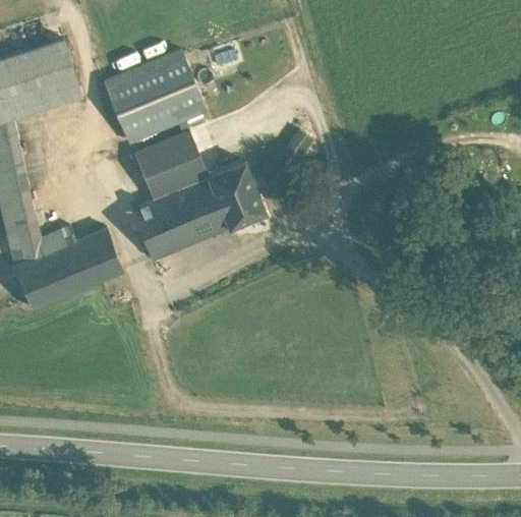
[(71,48),(0,63),(0,125),(13,122),(84,107),(71,48)]
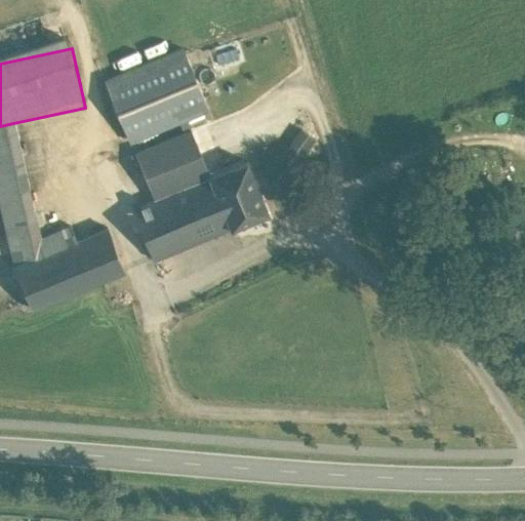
[(182,51),(105,83),(130,145),(207,113),(182,51)]
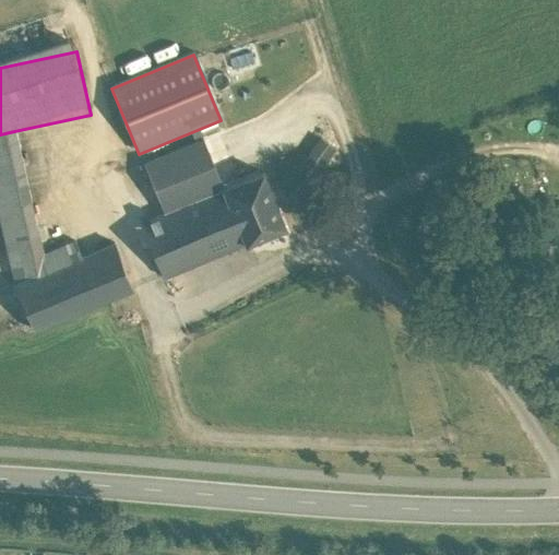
[(81,260),(75,246),(42,259),(14,131),(0,134),(0,221),(15,288),(81,260)]
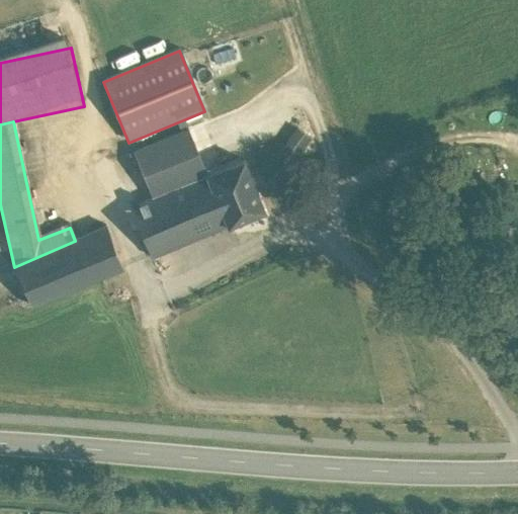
[(299,129),(283,144),(295,158),(313,142),(299,129)]
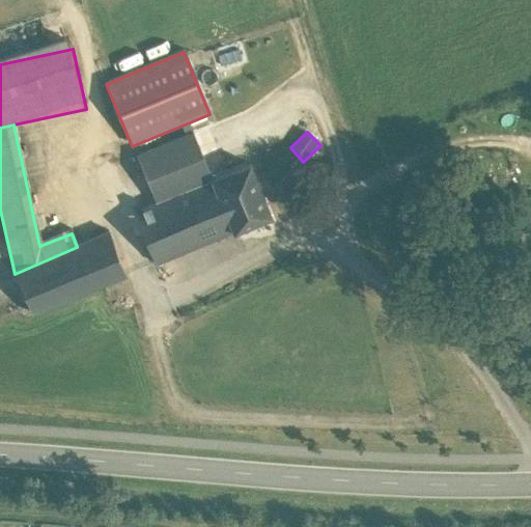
[(193,134),(137,158),(157,204),(213,182),(193,134)]
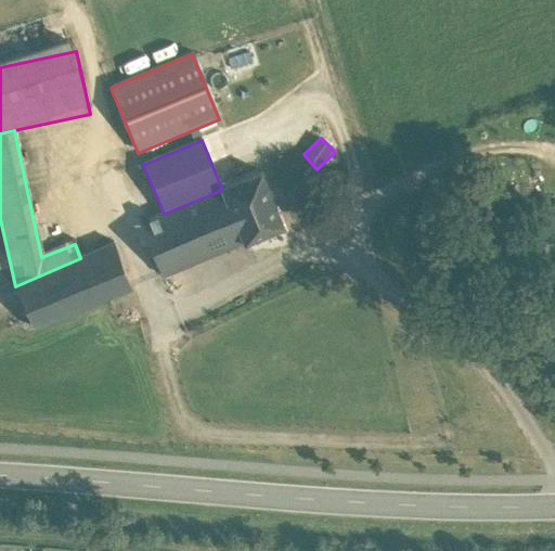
[(260,174),(222,190),(244,246),(284,229),(260,174)]
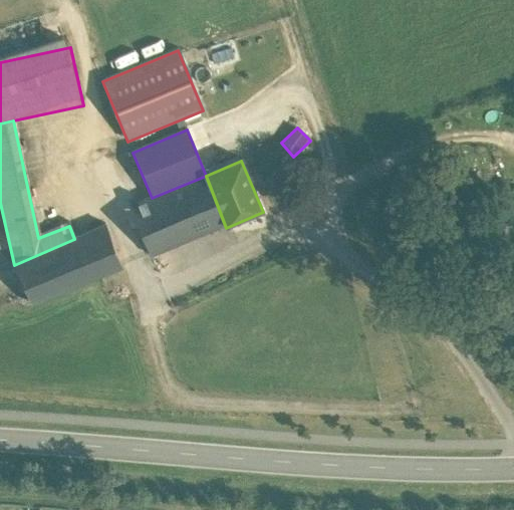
[(152,198),(130,208),(151,259),(226,228),(206,176),(152,198)]
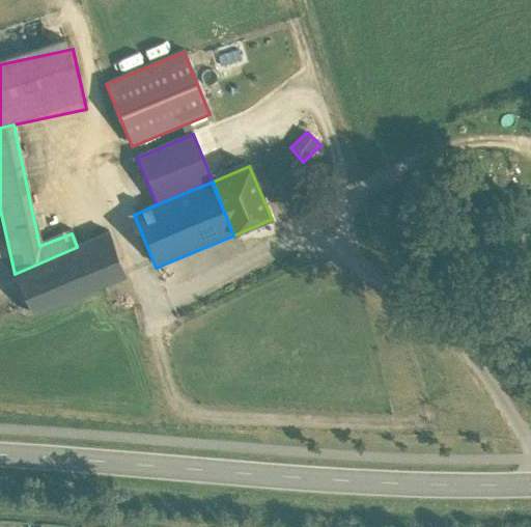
[(77,247),(15,274),(32,319),(127,279),(108,234),(77,247)]
